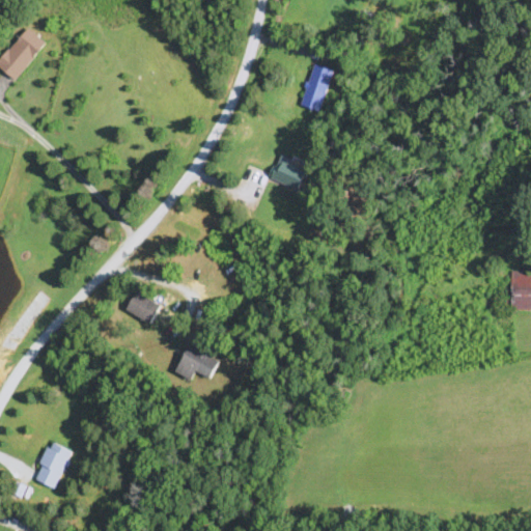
[(0,64),(17,80),(48,43),(29,27),(0,61),(0,64)]
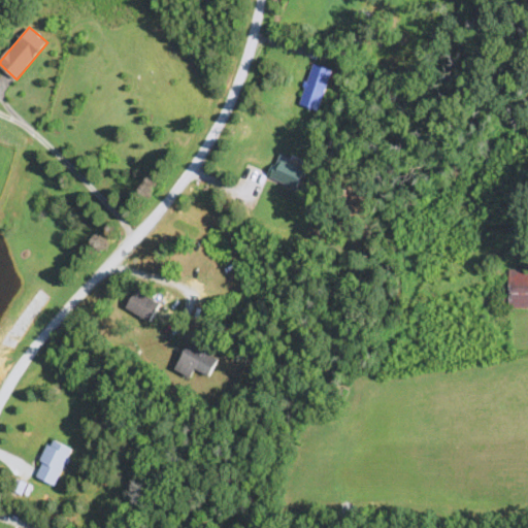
[(321,110),(333,69),(314,64),(301,105),(321,110)]
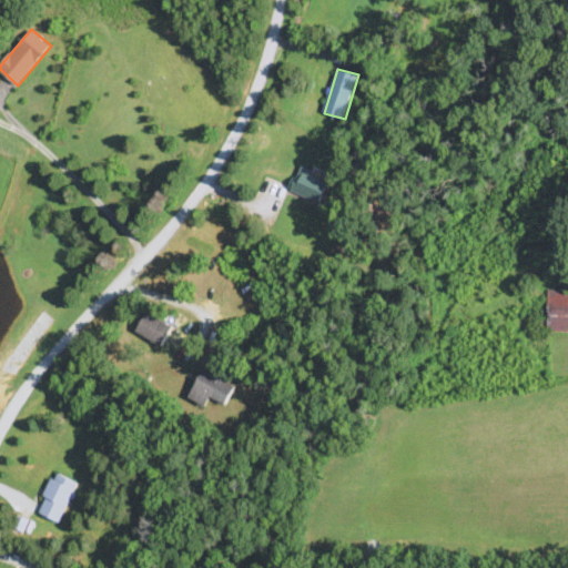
[(320,203),(328,183),(302,170),(292,190),(320,203)]
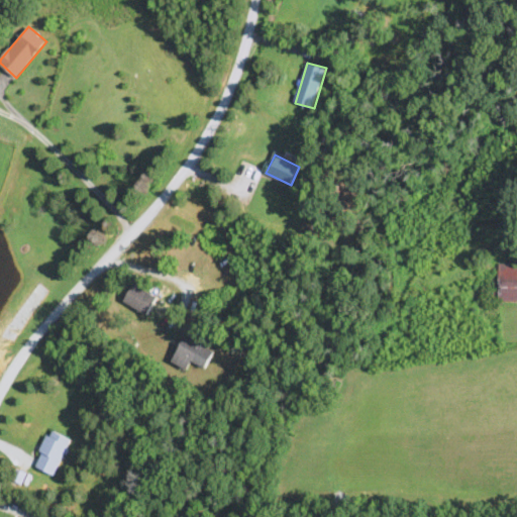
[(516,263),(500,264),(500,301),(516,301),(516,263)]
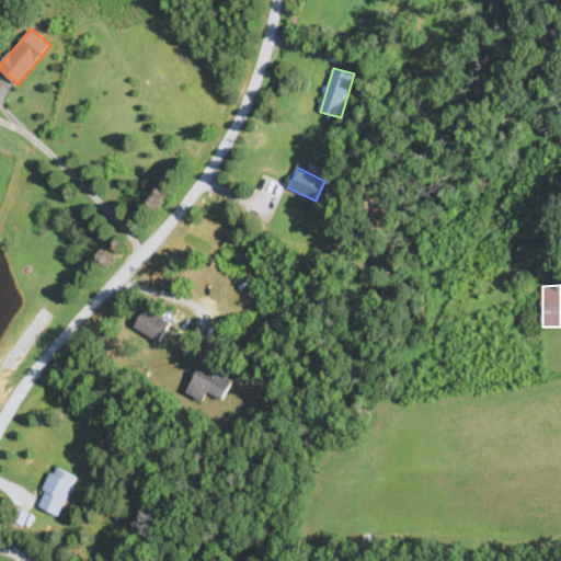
[(160,342),(171,322),(146,308),(135,328),(160,342)]
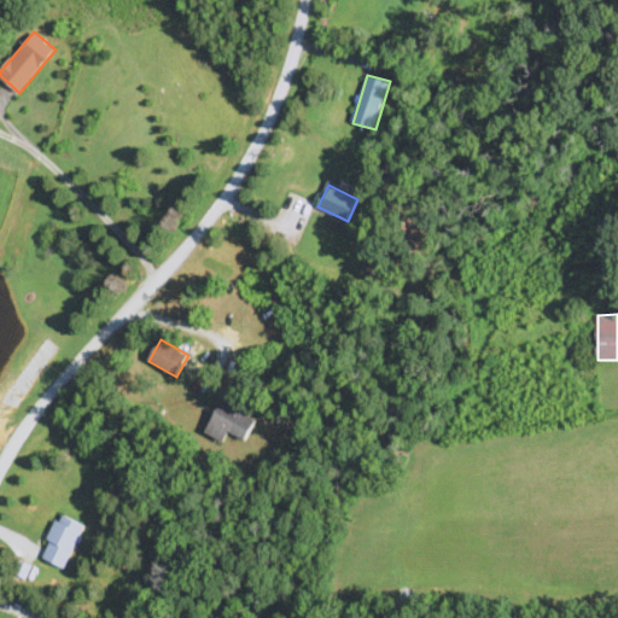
[(229,432),(246,441),(258,417),(223,400),(207,433),(225,442),(229,432)]
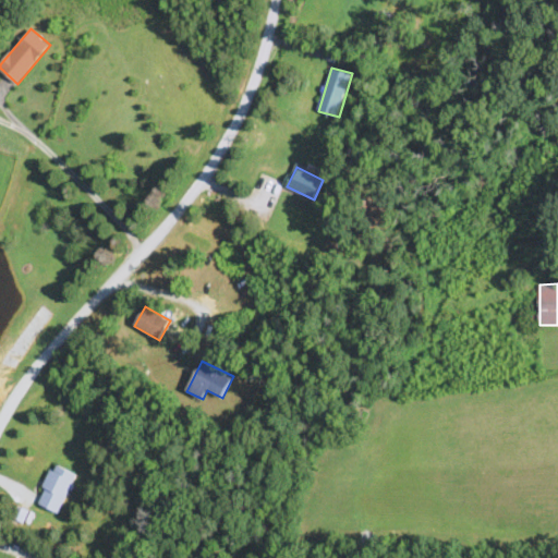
[(79,475),(57,464),(37,502),(59,512),(79,475)]
